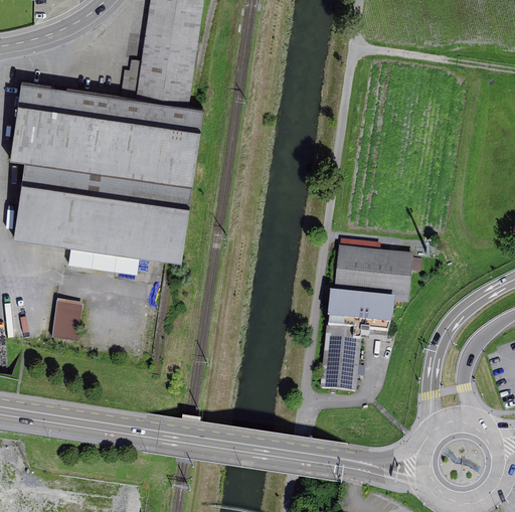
[(149,0),(135,101),(47,87),(21,83),(9,162),(26,164),(14,239),(68,247),(65,266),(134,276),(137,258),(171,263),(180,264),(204,110),(193,108),(185,107),(201,0),(149,0)]
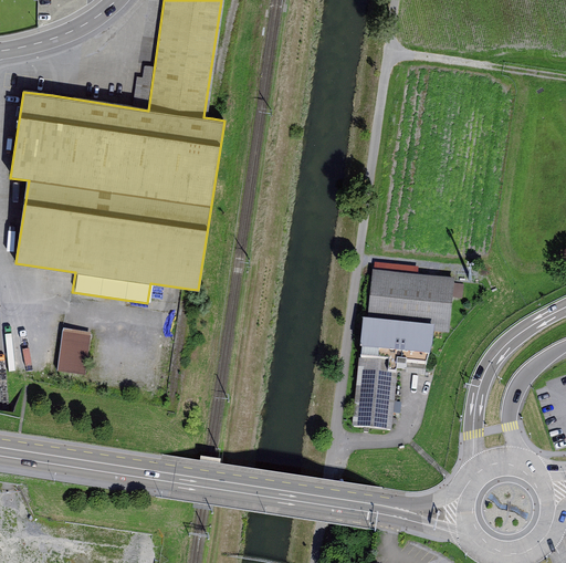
[(454,281),(374,274),(370,325),(362,324),(354,431),(394,435),(398,371),(430,373),(433,335),(451,336),(454,281)]
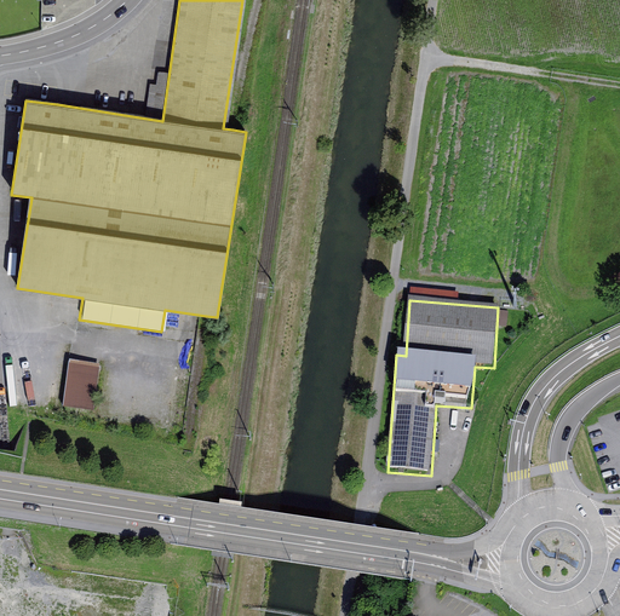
[(108,370),(78,366),(70,409),(101,414),(108,370)]
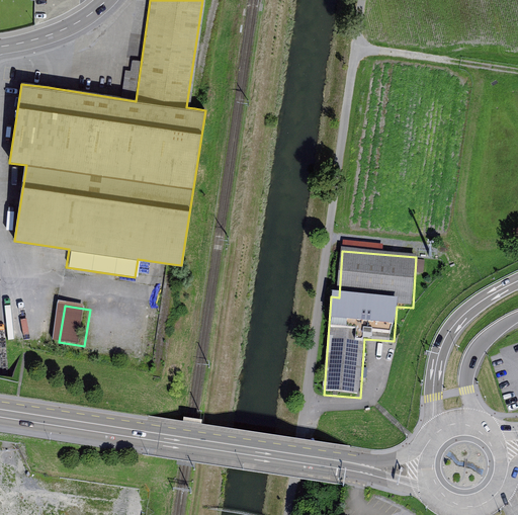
[(144,514),(148,492),(82,483),(77,514),(144,514)]
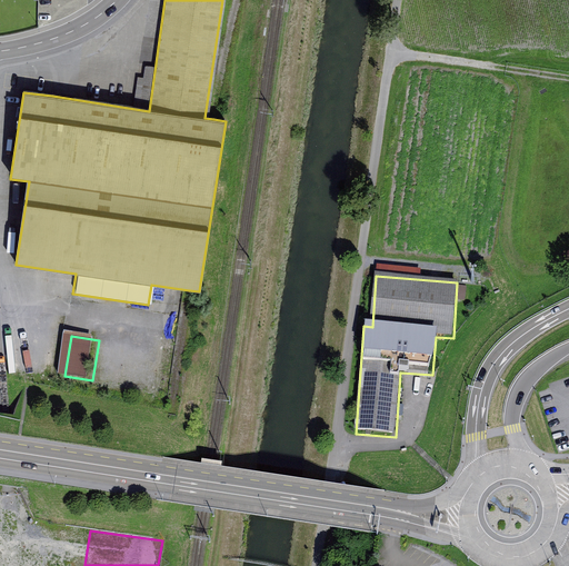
All buildings are outlined.
